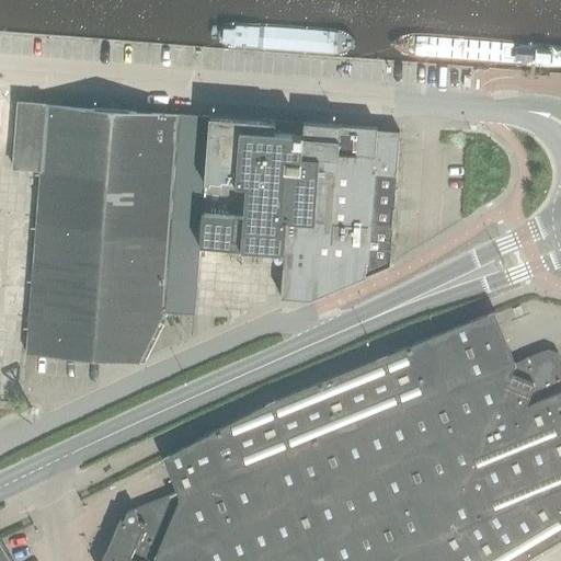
[(378,34),(312,30),(310,52),(376,56),(378,34)]
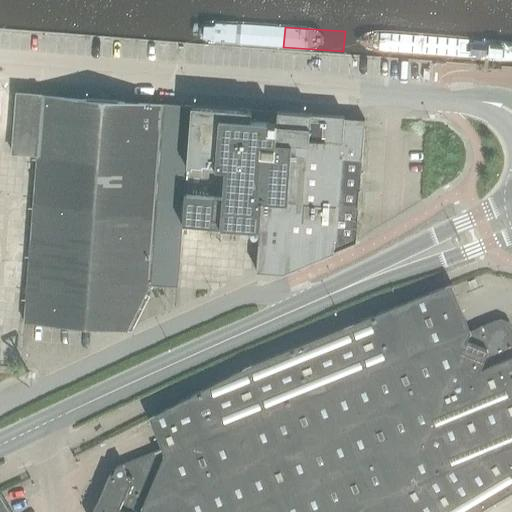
[(429,38),(369,33),(367,53),(427,57),(429,38)]
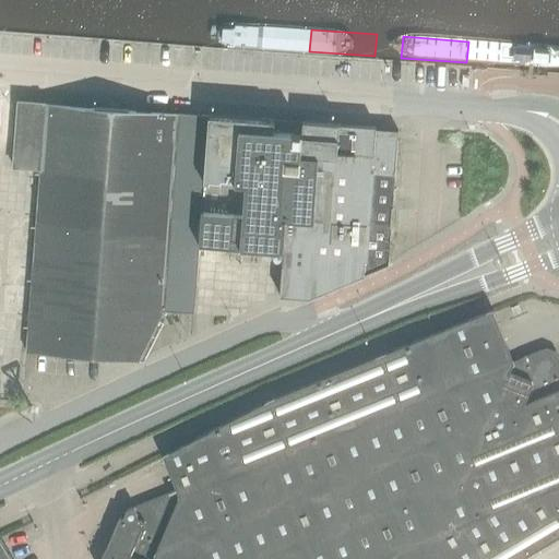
[(0,145),(3,146),(10,86),(0,85),(0,145)]
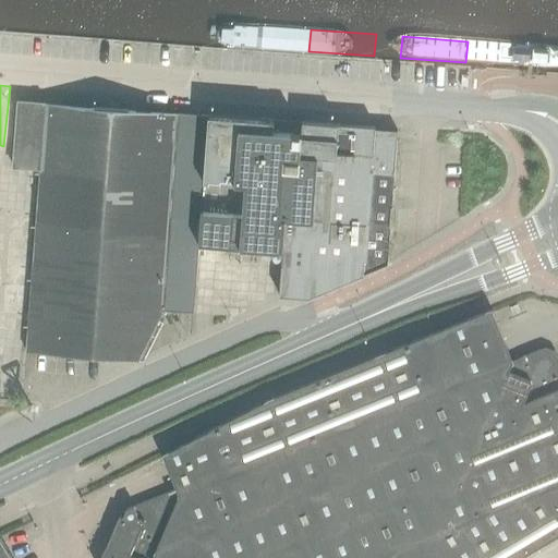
[(129,109),(121,108),(95,106),(95,107),(91,107),(70,105),(65,105),(47,102),(41,169),(40,174),(40,176),(39,192),(39,194),(38,210),(37,209),(37,211),(38,211),(37,228),(36,228),(36,229),(37,229),(35,245),(35,246),(34,263),(34,264),(33,280),(32,280),(32,282),(33,282),(27,352),(137,361),(162,310),(164,292),(166,273),(165,273),(166,256),(167,256),(168,238),(169,221),(171,202),(170,202),(172,185),(173,167),(178,113),(158,111),(158,112),(154,111),(133,109),(133,110),(129,110),(129,109)]
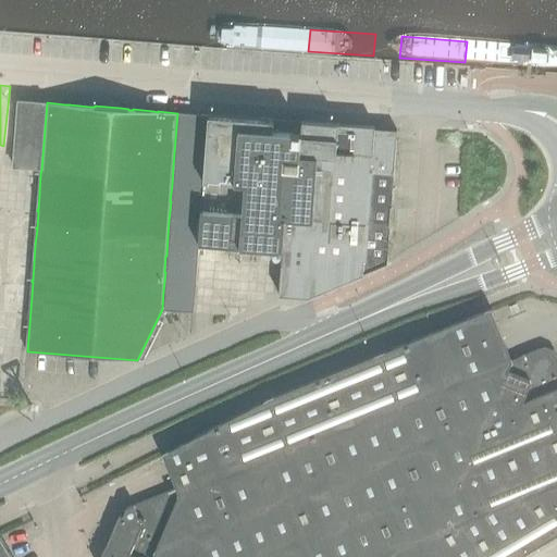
[(208,115),(197,115),(177,113),(173,166),(172,185),(170,201),(171,201),(169,221),(168,237),(166,256),(165,256),(164,272),(165,272),(163,292),(162,309),(193,311),(198,244),(205,175),(208,115)]
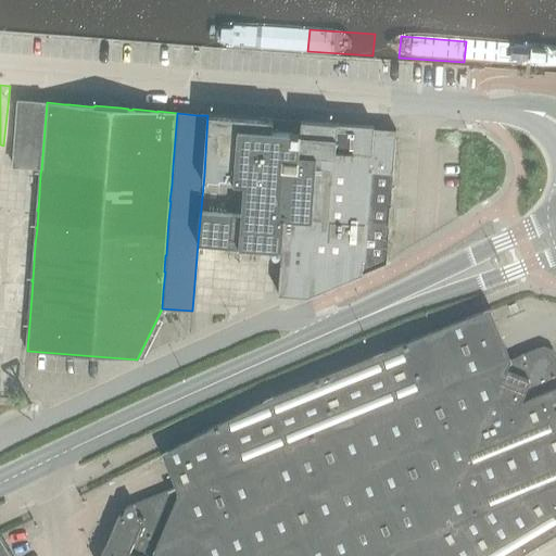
[(282,250),(283,250),(286,217),(279,217),(282,174),(294,175),(298,172),(300,133),(288,131),(288,135),(275,133),(275,124),(270,118),(262,118),(261,119),(207,115),(204,175),(198,243),(282,250)]
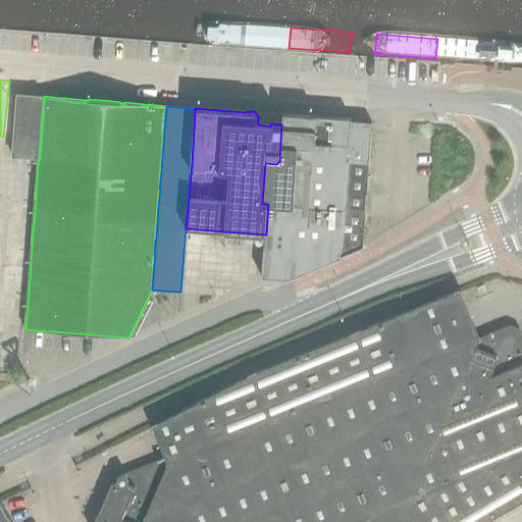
[(282,124),(281,124),(279,161),(276,164),(265,163),(262,204),(268,204),(266,235),(265,235),(262,276),(289,278),(362,248),(372,122),(351,119),(316,116),(316,117),(283,115),(282,124)]
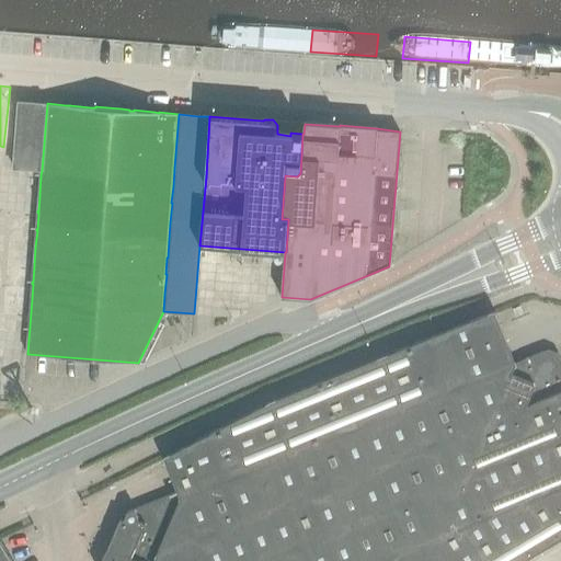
[(522,560),(560,538),(560,359),(560,358),(559,359),(557,355),(549,351),(544,353),(544,352),(524,359),(519,366),(515,363),(503,335),(497,321),(494,313),(495,313),(494,312),(493,312),(492,312),(272,401),(271,401),(271,402),(165,457),(164,457),(163,457),(163,458),(163,459),(164,459),(178,492),(126,513),(123,521),(121,518),(102,560),(522,560)]
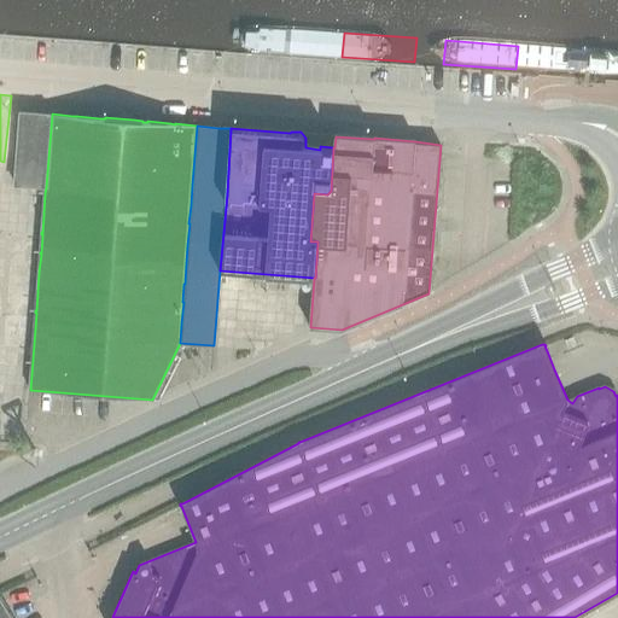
[(0,617),(12,617),(11,616),(10,612),(0,596),(0,617)]
